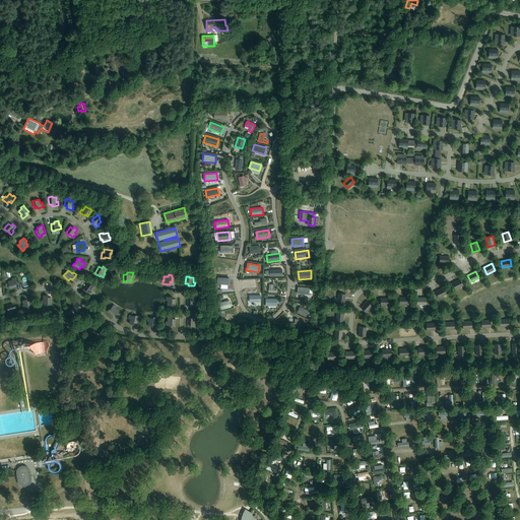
[(17,283),(15,278),(15,277),(11,278),(12,280),(8,281),(9,285),(8,285),(9,288),(16,286),(15,283),(17,283)]
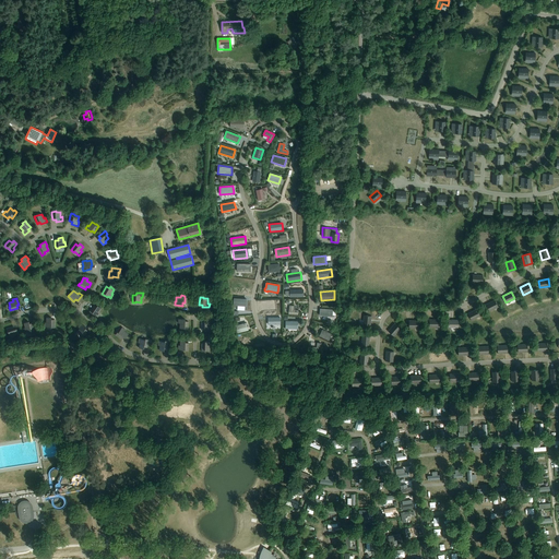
[(495,300),(486,305),(489,311),(498,307),(495,300)]
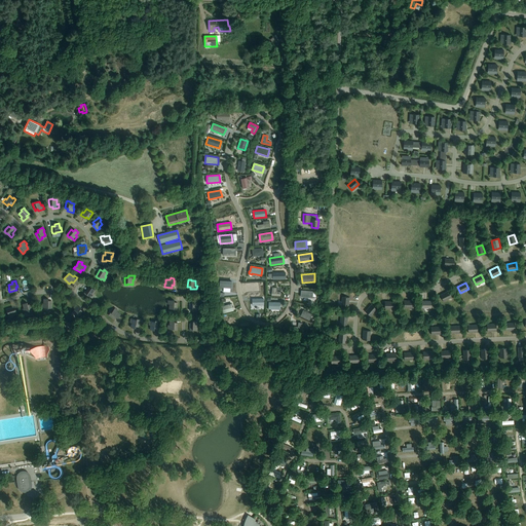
[(92,294),(96,290),(91,288),(90,289),(88,287),(84,293),(86,295),(87,295),(92,298),(95,295),(92,294)]
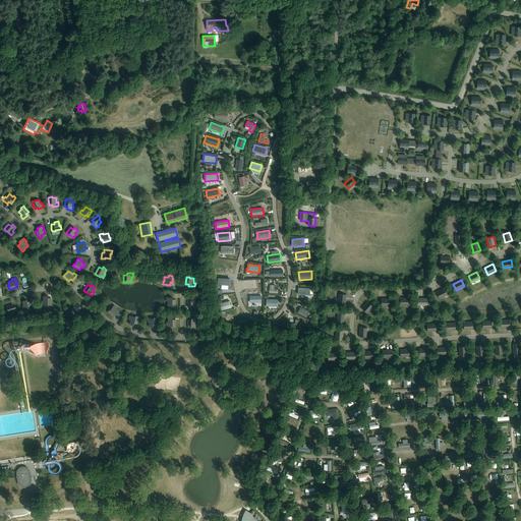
[(269,288),(269,293),(278,293),(278,289),(274,289),(274,285),(270,285),(270,288),(269,288)]
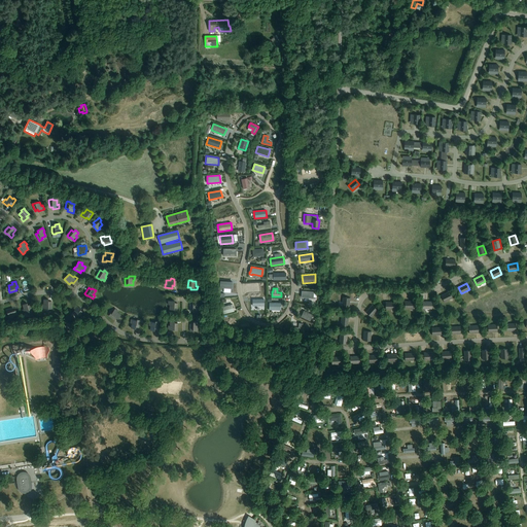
[(450,291),(441,295),(445,302),(453,297),(450,291)]
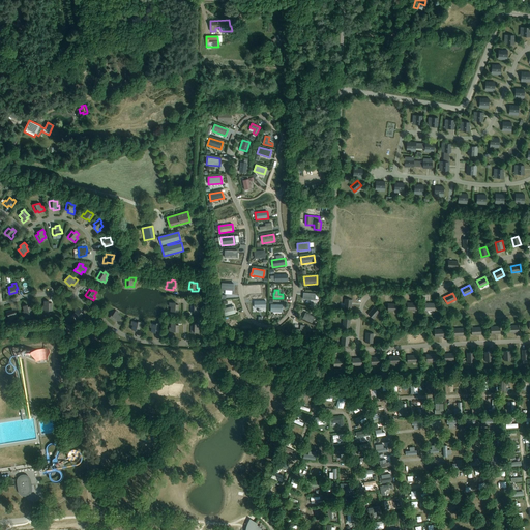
[(42,305),(42,310),(49,310),(49,311),(52,311),(52,303),(49,303),(49,301),(43,301),(43,305),(42,305)]
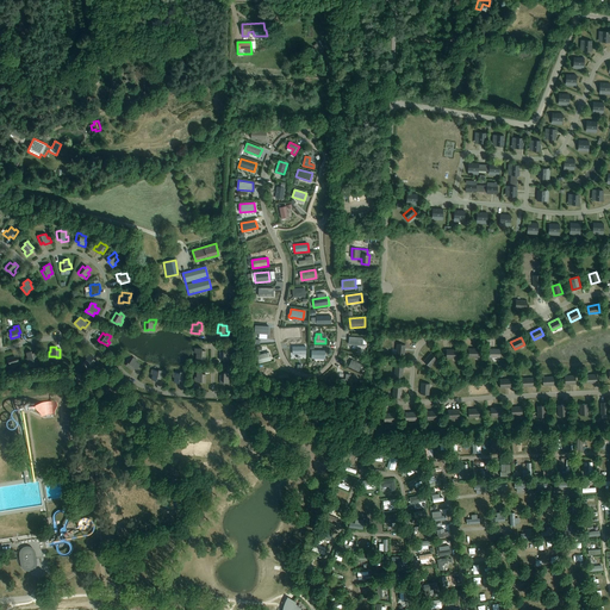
[(205,350),(201,350),(203,348),(194,348),(194,353),(197,353),(197,358),(201,359),(201,360),(205,360),(205,350)]
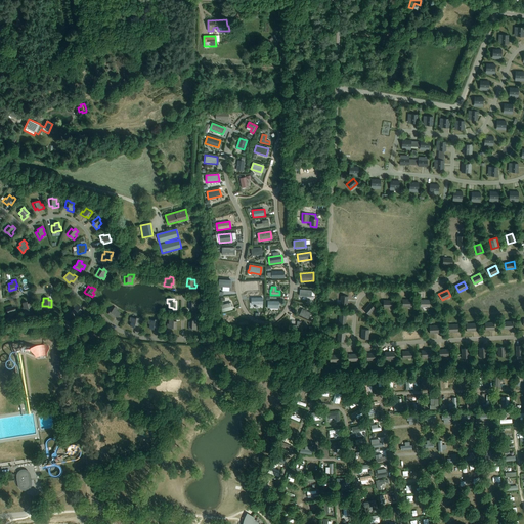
[(188,301),(188,309),(191,309),(191,308),(198,308),(198,304),(197,304),(197,300),(192,300),(191,302),(188,301)]
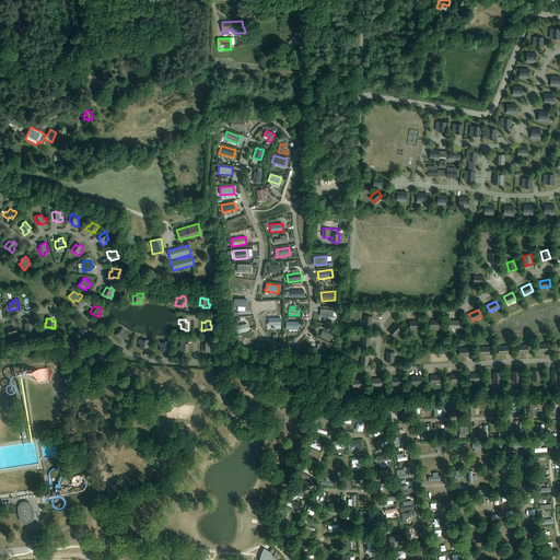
[(35,331),(34,328),(33,324),(30,324),(28,323),(24,324),(25,328),(24,329),(25,333),(31,331),(32,333),(35,331)]
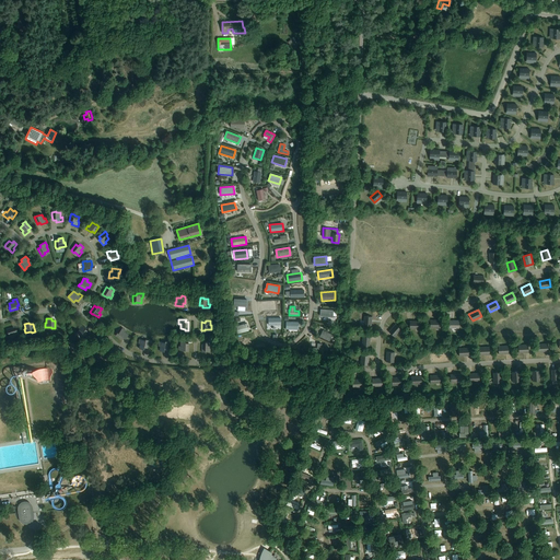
[(81,324),(79,328),(80,328),(77,333),(81,335),(80,336),(83,338),(88,331),(85,329),(86,328),(81,324)]
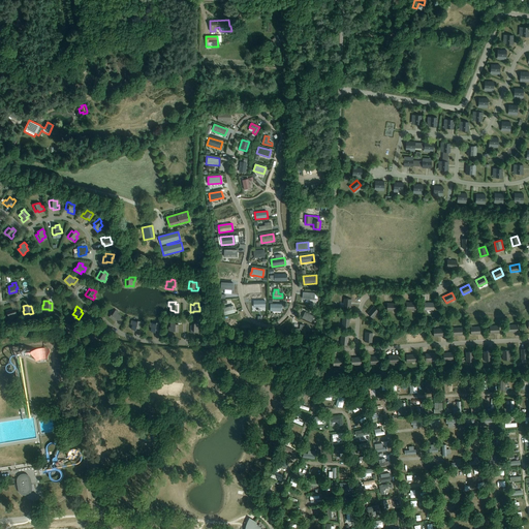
[(235,312),(234,306),(223,308),(225,314),(235,312)]
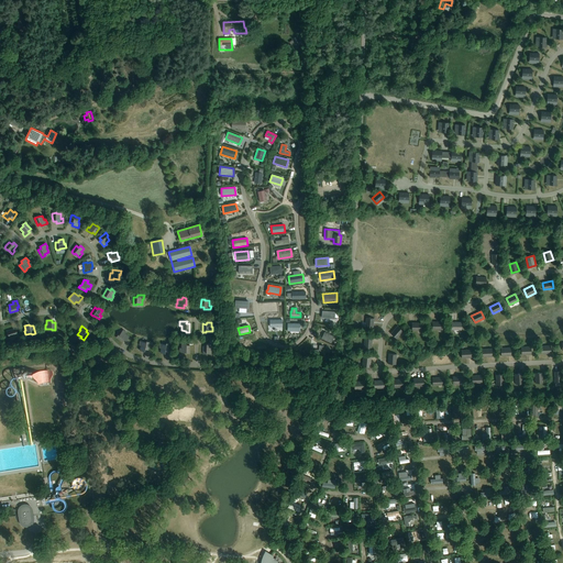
[(397,326),(390,333),(397,339),(404,331),(397,326)]
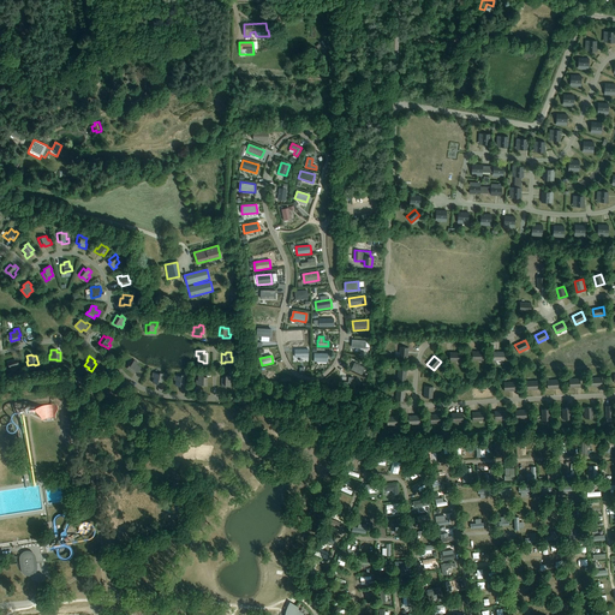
[(15,359),(6,362),(7,365),(9,365),(11,371),(16,370),(15,369),(19,366),(18,362),(16,363),(15,359)]
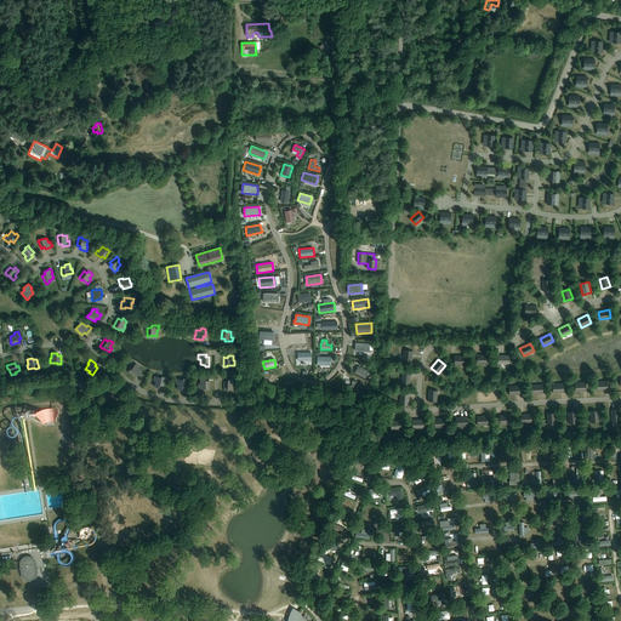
[(136,364),(131,369),(129,372),(135,377),(137,374),(140,376),(142,371),(138,368),(140,366),(136,364)]
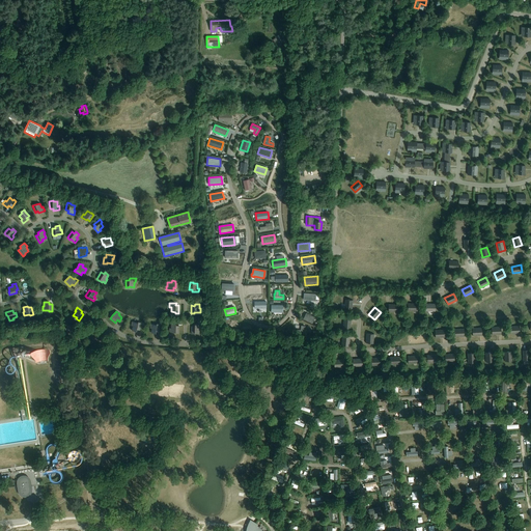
[(312,324),(315,317),(306,313),(303,319),(312,324)]
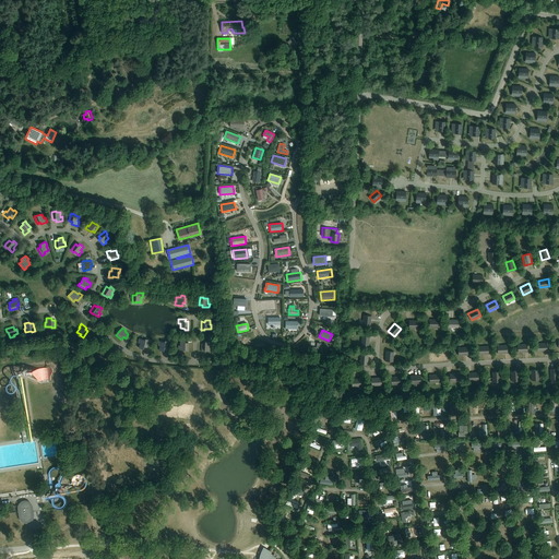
[(145,340),(139,339),(138,343),(140,343),(139,347),(143,348),(144,347),(147,347),(149,342),(149,340),(145,339),(145,340)]
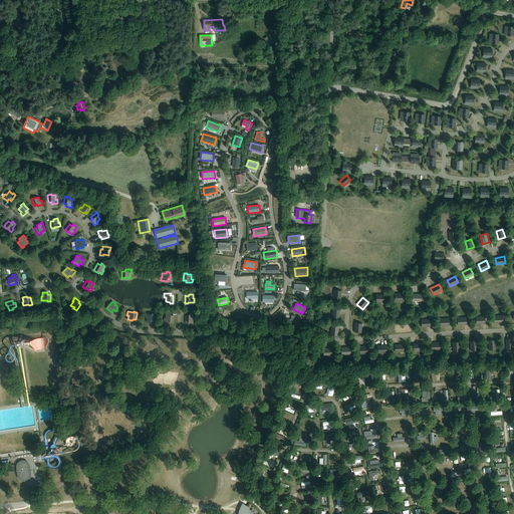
[(147,317),(147,322),(151,322),(151,320),(154,321),(155,314),(152,313),(152,314),(146,313),(146,317),(147,317)]
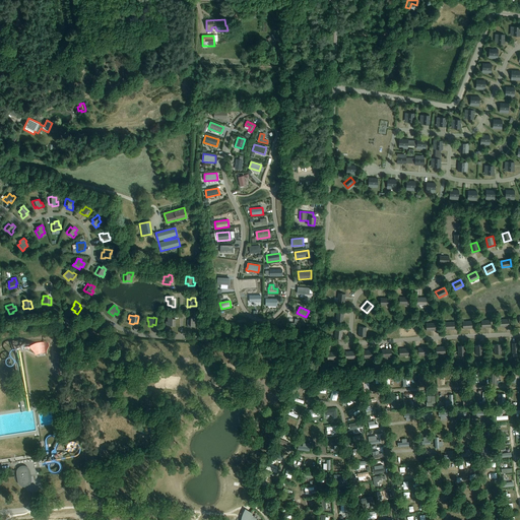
[(175,326),(176,319),(173,319),(173,317),(168,317),(168,321),(166,321),(166,325),(172,325),(172,326),(175,326)]
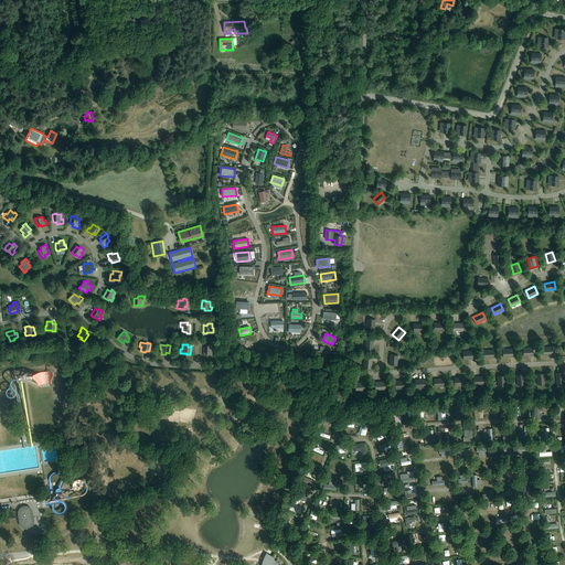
[(208,347),(204,347),(203,355),(208,355),(208,354),(212,354),(212,350),(214,350),(214,345),(208,345),(208,347)]
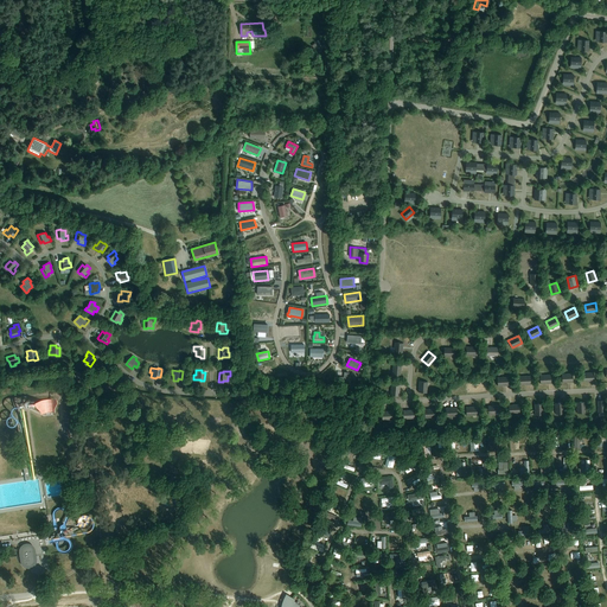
[(334,376),(334,381),(349,382),(349,372),(344,371),(344,377),(334,376)]
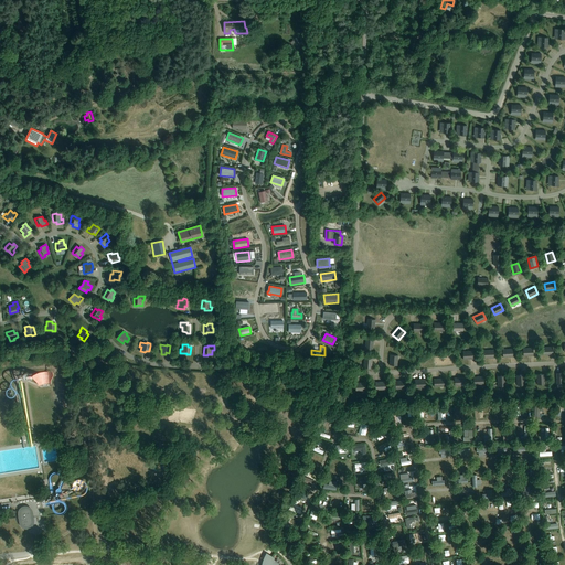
[(57,382),(56,369),(39,369),(39,382),(57,382)]
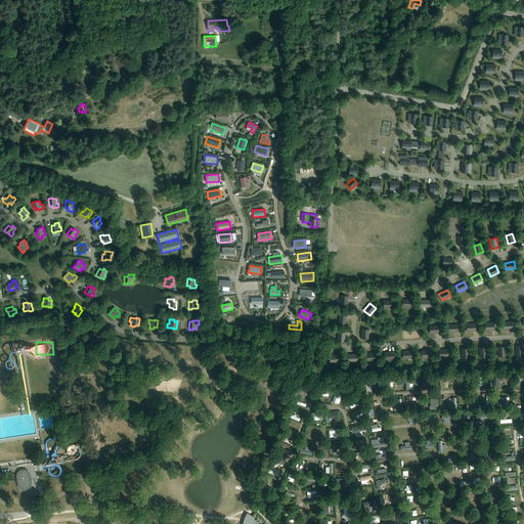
[(437,396),(437,402),(433,402),(433,406),(441,406),(441,396),(437,396)]
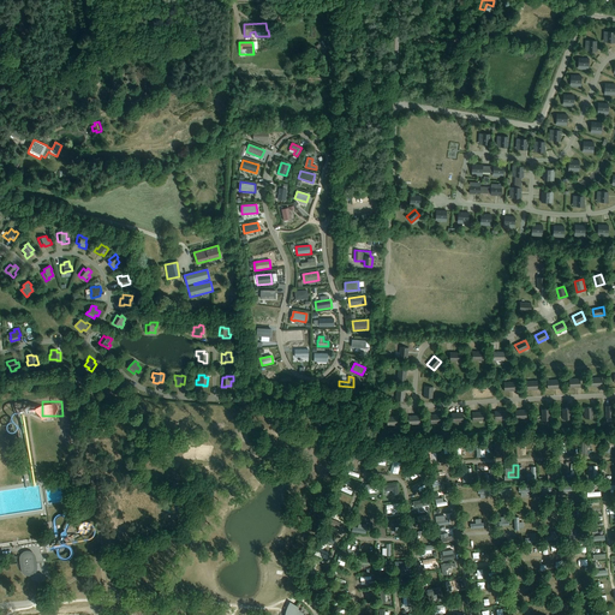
[(174,502),(177,508),(186,505),(185,499),(174,502)]
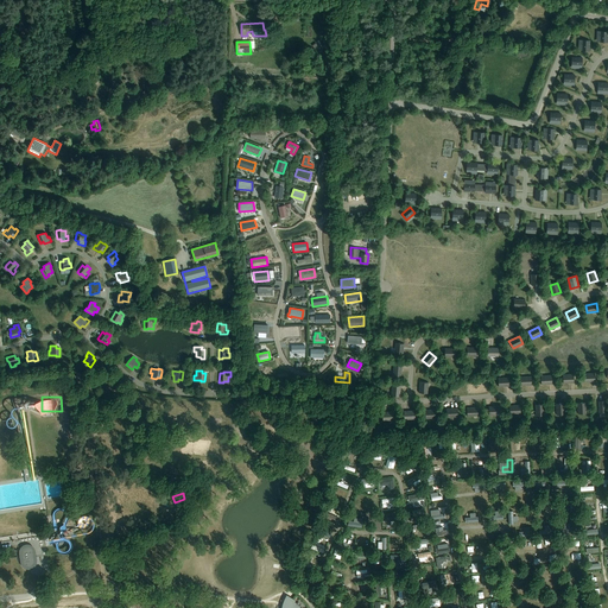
[(84,525),(94,523),(93,521),(97,520),(95,512),(82,515),(84,525)]
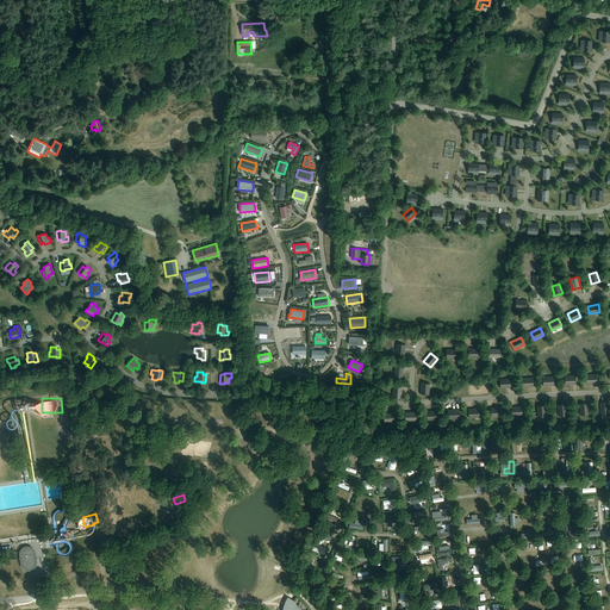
[(19,552),(19,555),(20,564),(22,567),(24,570),(27,571),(30,571),(32,571),(33,570),(36,567),(37,565),(37,561),(36,552),(35,549),(32,547),(30,546),(26,546),(24,547),(22,548),(20,551),(19,552)]
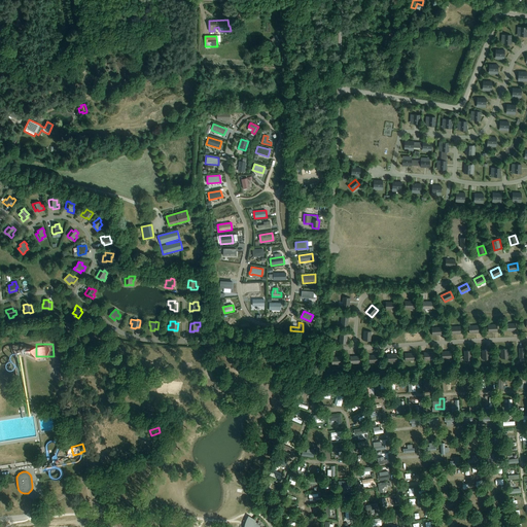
[(389,479),(383,480),(384,484),(385,483),(386,488),(395,486),(394,483),(390,484),(389,479)]
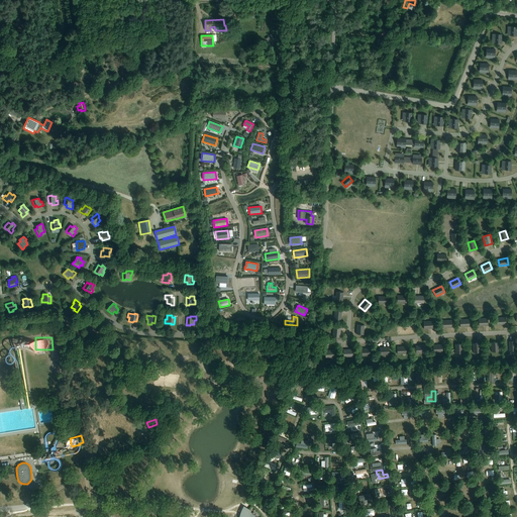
[(240,514),(239,516),(260,516),(257,513),(254,510),(251,513),(250,512),(251,510),(243,506),(242,507),(241,511),(240,512),(240,514)]
